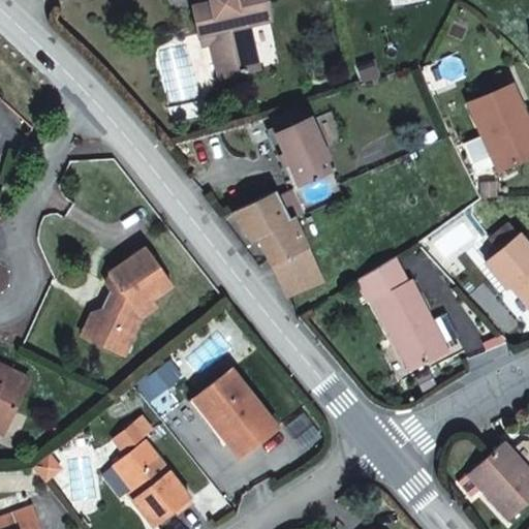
[(271,19),(266,0),(211,0),(212,2),(207,4),(194,7),(200,34),(218,30),(228,74),(258,67),(249,23),(271,19)]
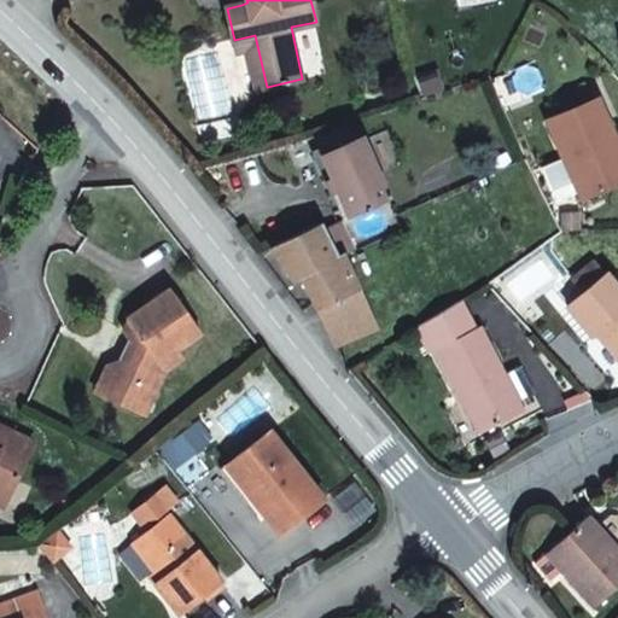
[(255,35),(234,40),(237,52),(249,50),(258,89),(267,87),(255,35)]
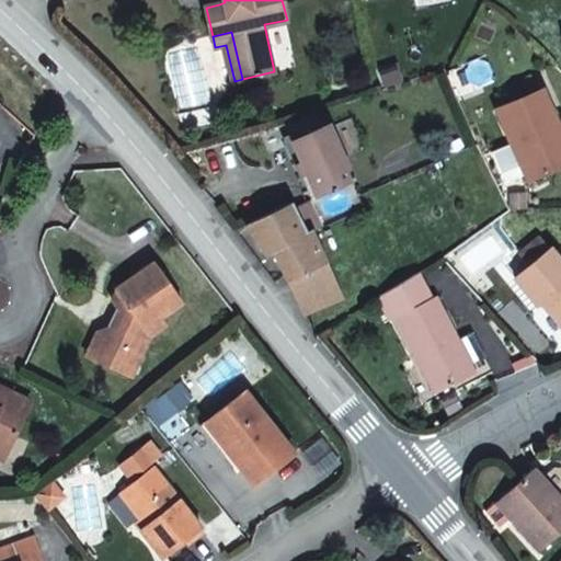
[(504,89),(511,103),(536,93),(529,78),(504,89)]
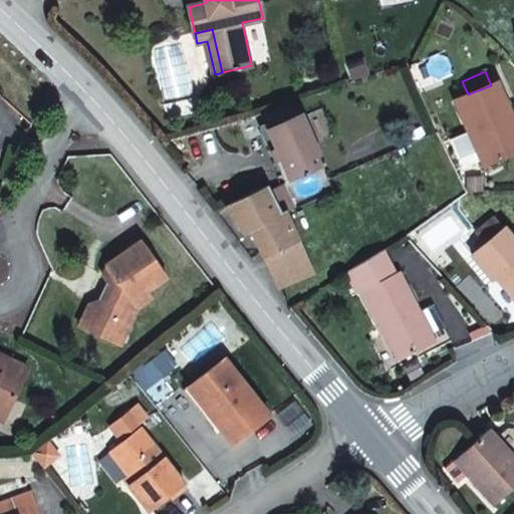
[(484,163),(513,150),(513,136),(506,118),(512,116),(513,115),(513,109),(507,95),(503,97),(496,82),(491,85),(468,94),(456,100),(484,163)]
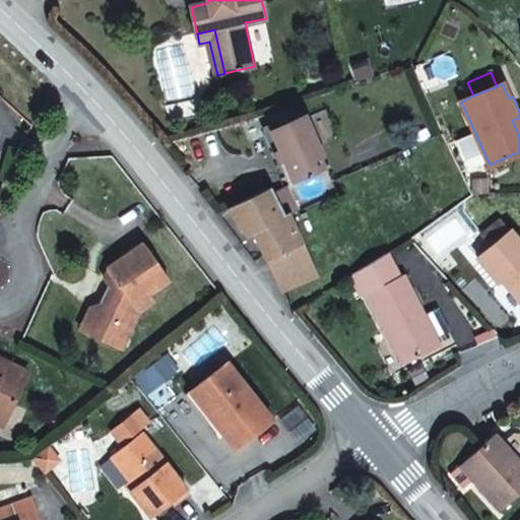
[(302,116),(269,131),(293,180),(324,165),(302,116)]
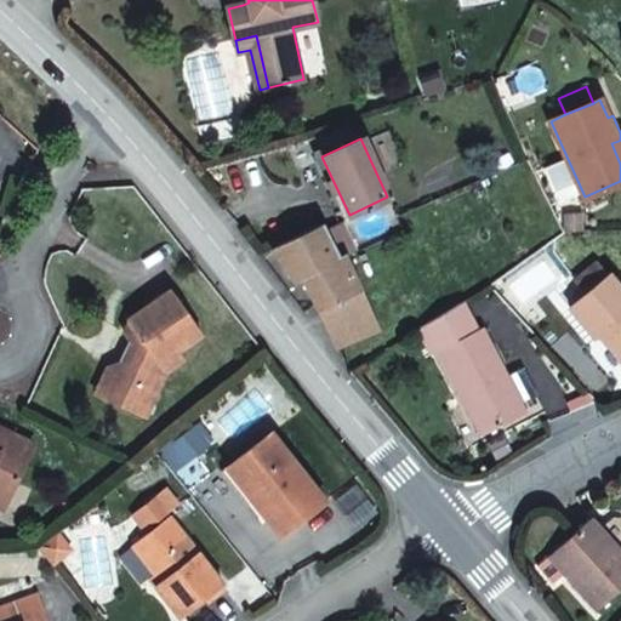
[(345,256),(355,251),(341,224),(324,233),(339,260),(345,256)]
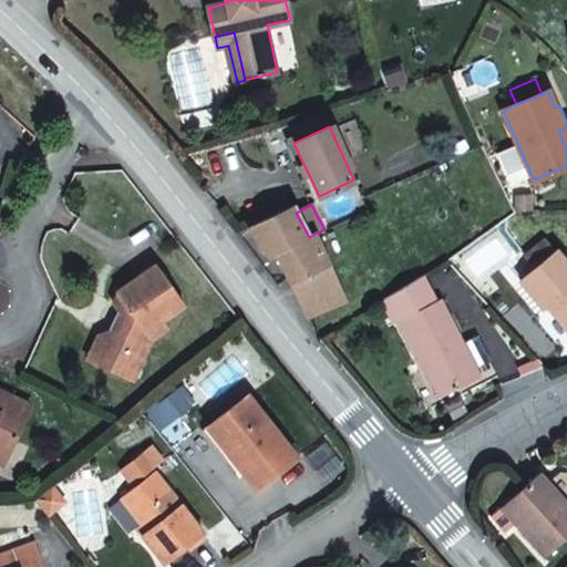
[(291,206),(247,227),(269,256),(276,254),(309,316),(369,290),(351,260),(330,269),(315,234),(309,237),(296,213),(291,206)]
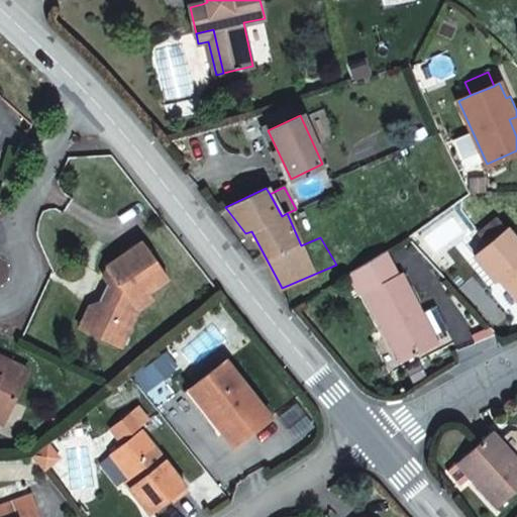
[(480,235),(489,246),(506,232),(497,221),(480,235)]
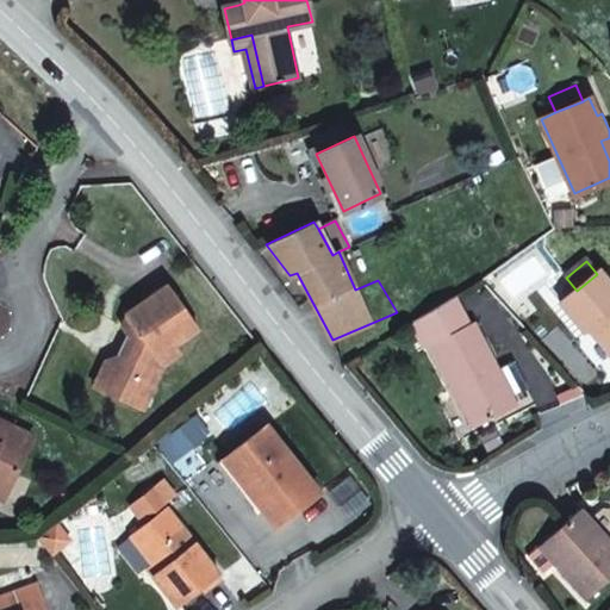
[(597,274),(577,291),(561,304),(584,331),(591,327),(609,348),(609,285),(599,272),(597,274)]
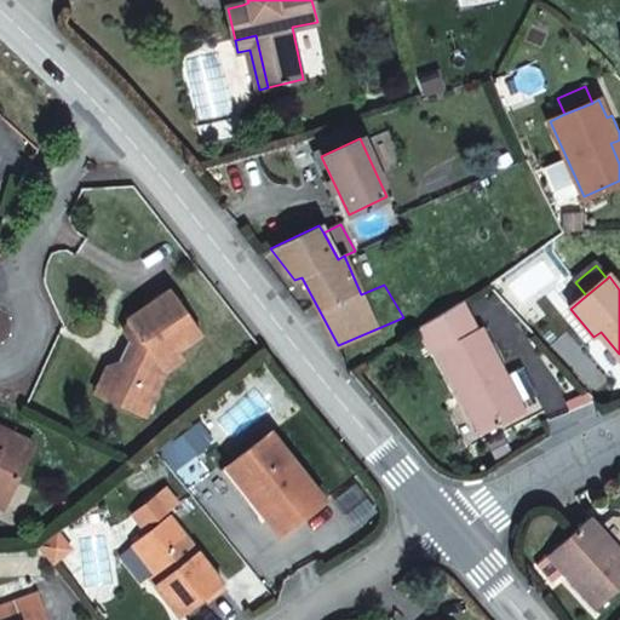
[(127,363),(121,363),(105,395),(145,414),(166,372),(184,359),(179,351),(201,334),(170,290),(128,320),(133,326),(125,332),(135,346),(127,363)]
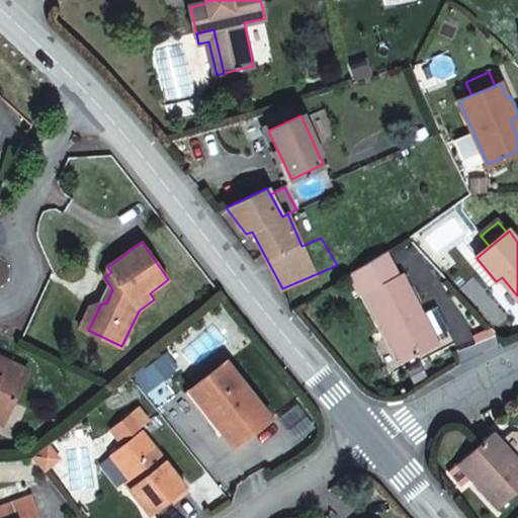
[(360,292),(396,274),(383,252),(350,273),(360,292)]
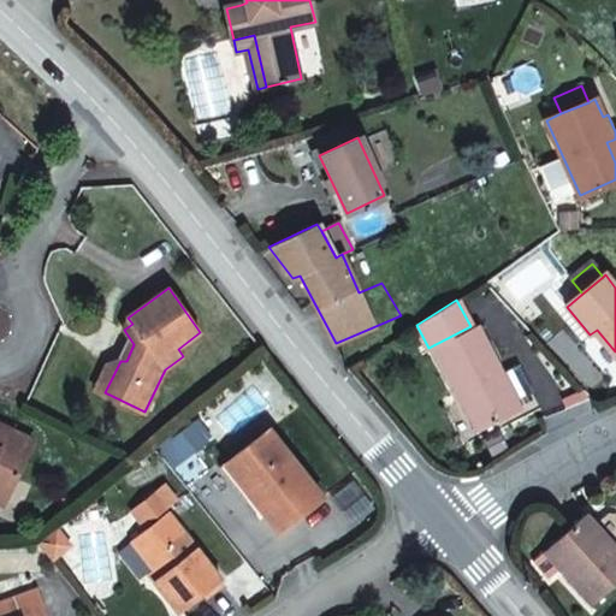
[(473,332),(471,326),(428,348),(431,354),(436,350),(473,332)]
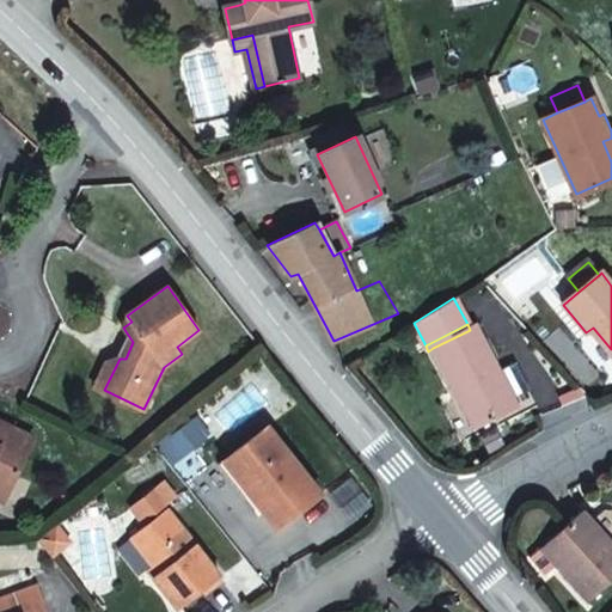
[(445,365),(466,408),(464,409),(476,430),(519,409),(513,401),(530,392),(516,366),(500,373),(476,326),(470,330),(433,348),(442,366),(445,365)]
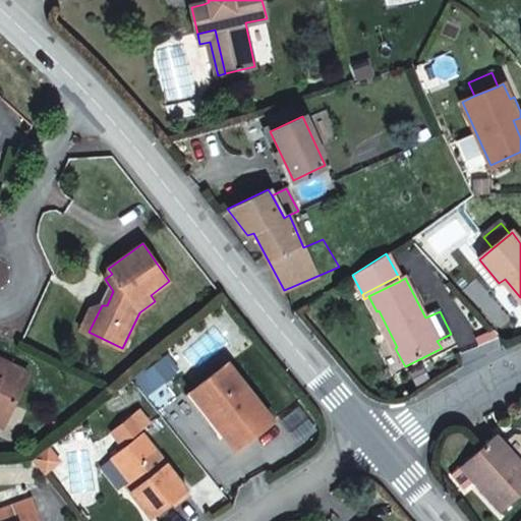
[(89,332),(102,305),(92,306),(80,329),(89,332)]
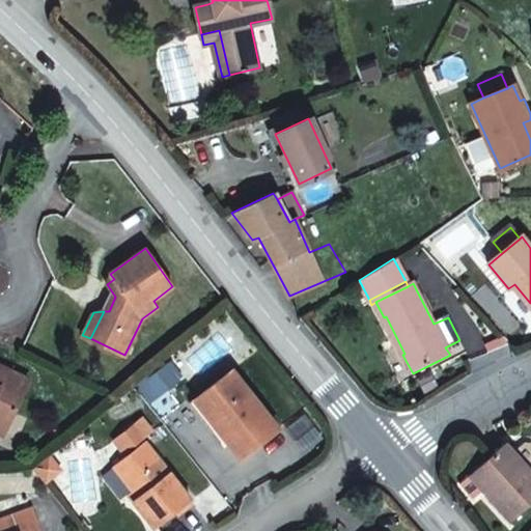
[(161,392),(182,376),(169,361),(149,376),(161,392)]
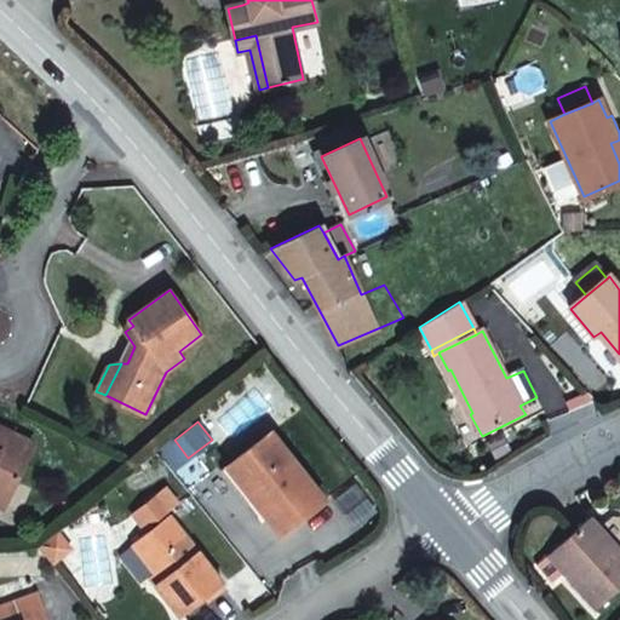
[(0,506),(1,507),(17,474),(13,471),(18,461),(26,459),(33,442),(0,425),(0,506)]
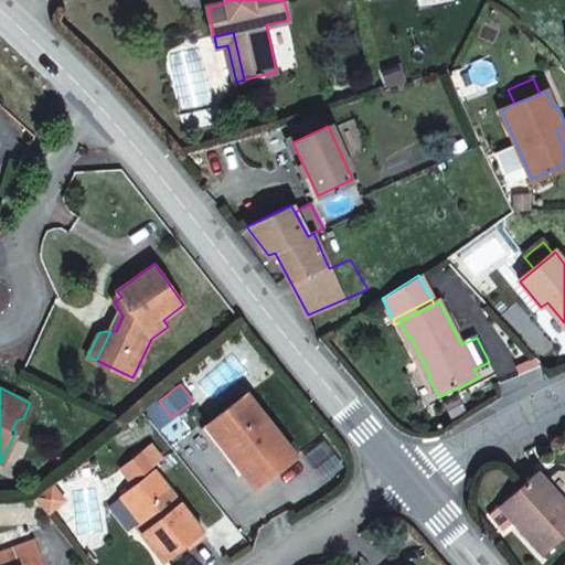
[(247,391),(214,417),(237,448),(231,452),(255,483),(295,452),(247,391)]
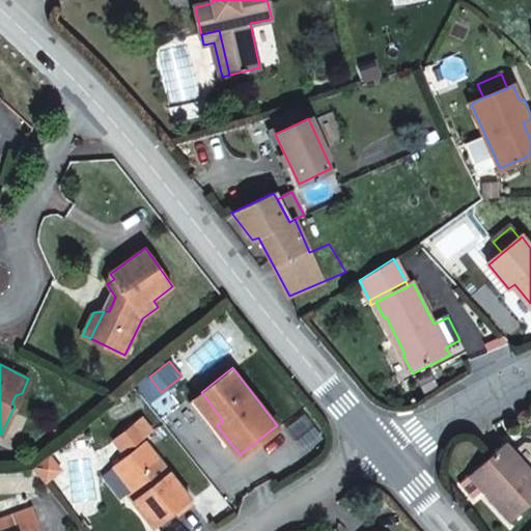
[(223,421),(201,392),(190,401),(212,430),(217,425),(223,421)]
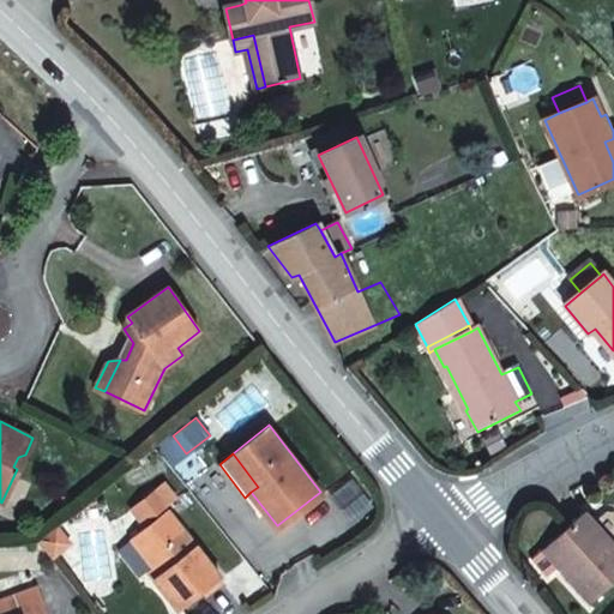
[(158,573),(152,578),(176,611),(220,577),(167,509),(131,537),(152,566),(158,573)]
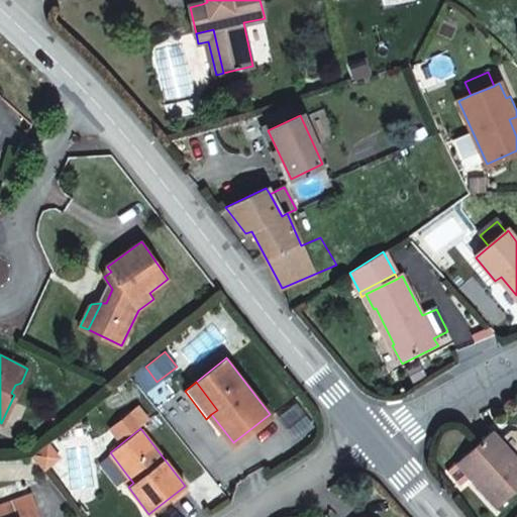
[(516,460),(492,433),(462,460),(481,480),(476,484),(499,509),(516,491),(516,460)]
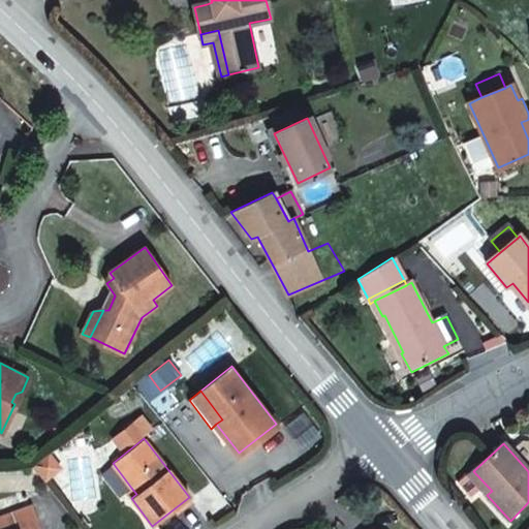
[(492,491),(473,471),(468,475),(487,495),(492,491)]
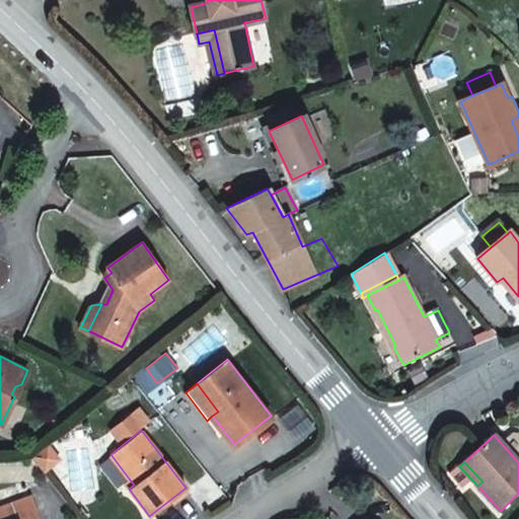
[(124,483),(129,489),(134,485),(129,478),(124,483)]
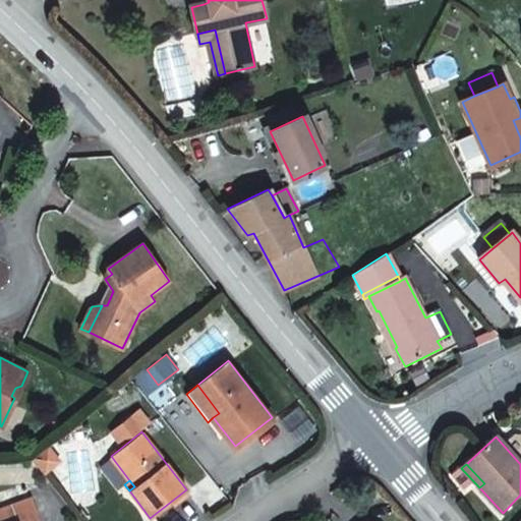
[(0,508),(0,520),(34,520),(34,518),(38,517),(30,498),(0,508)]
